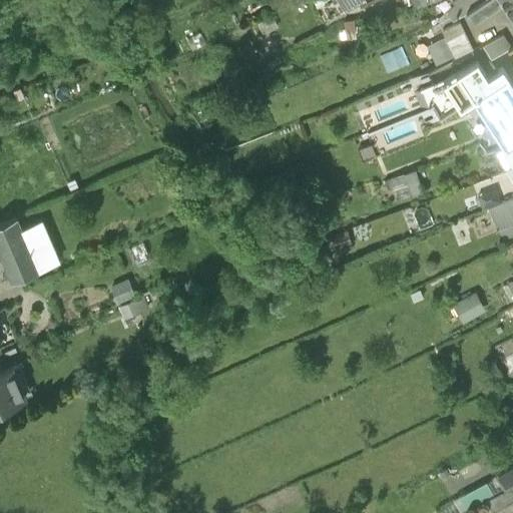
[(447,9),(452,16),(466,8),(477,0),(456,0),(458,2),(447,9)]
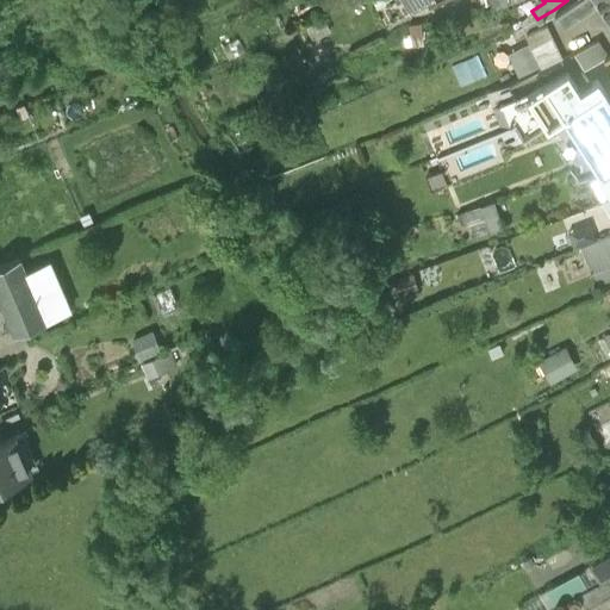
[(595,0),(596,0),(609,20),(609,0),(567,0),(554,10),(561,23),(595,0)]
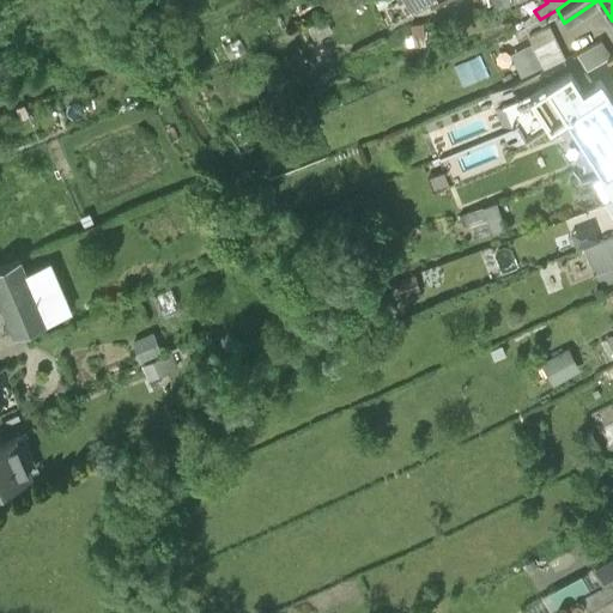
[(332,30),(325,14),(307,24),(314,38),(332,30)]
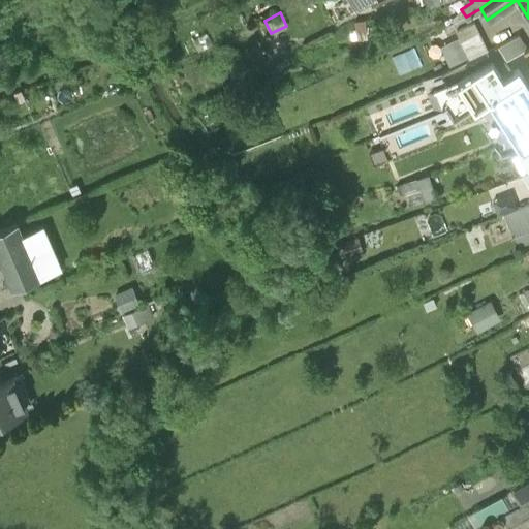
[(486,49),(473,21),(455,30),(467,58),(486,49)]
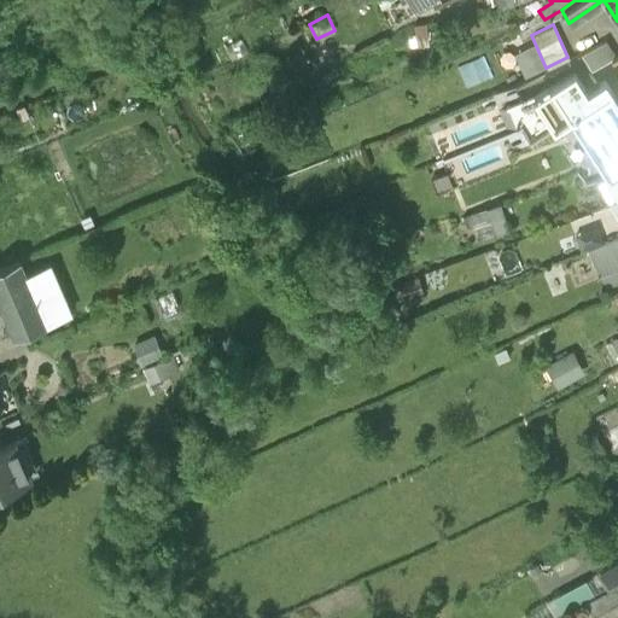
[(581,53),(589,68),(614,54),(605,39),(581,53)]
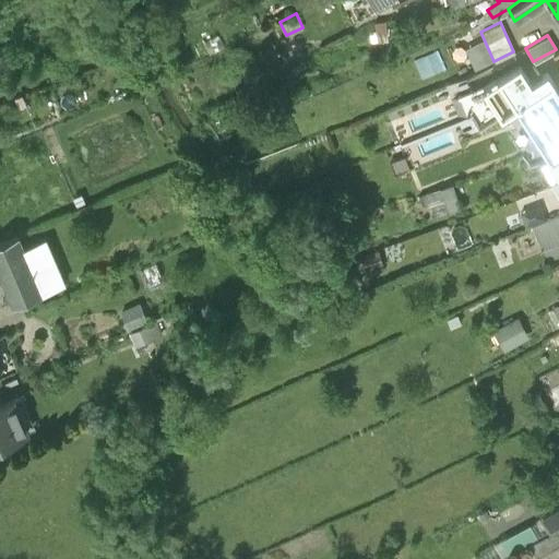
[(531,82),(519,64),(482,87),(458,97),(479,130),(515,107),(554,83),(547,71),(531,82)]
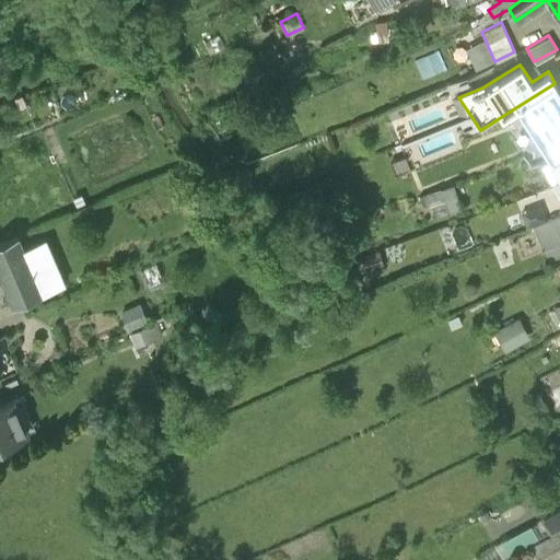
[(559,91),(559,90),(555,83),(516,107),(549,159),(550,161),(559,155),(559,91)]
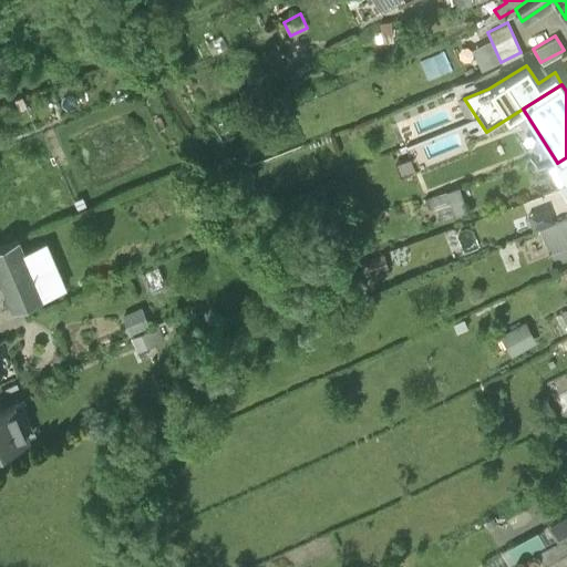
[(559,185),(566,182),(566,157),(557,163),(556,161),(546,164),(559,185)]
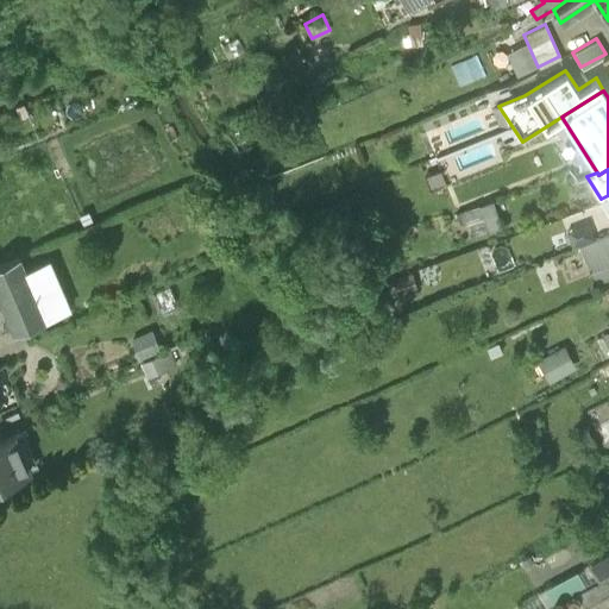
[(502,227),(490,198),(463,208),(473,236),(487,231),(488,233),(502,227)]
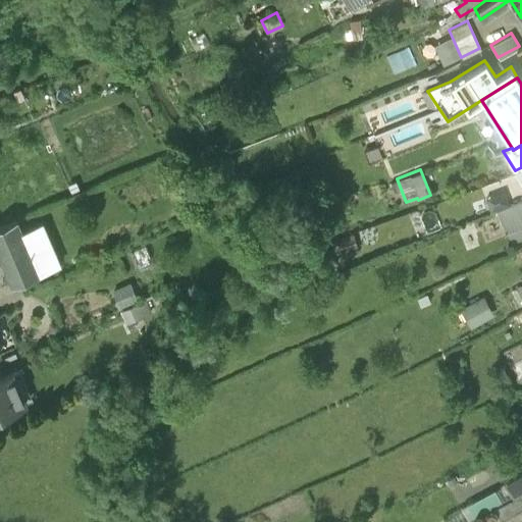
[(79,193),(75,186),(67,189),(71,196),(79,193)]
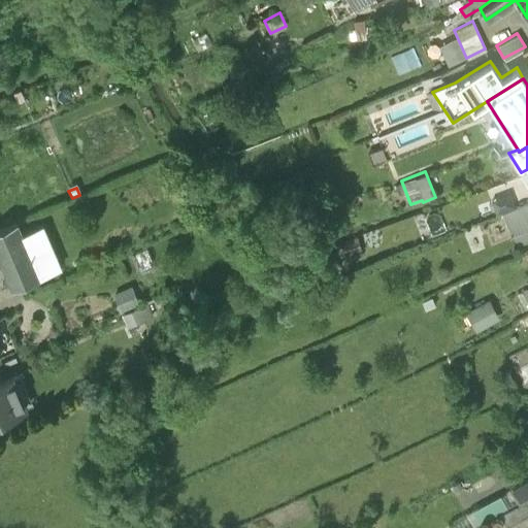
[(501,212),(516,206),(512,197),(494,204),(498,213),(501,212)]
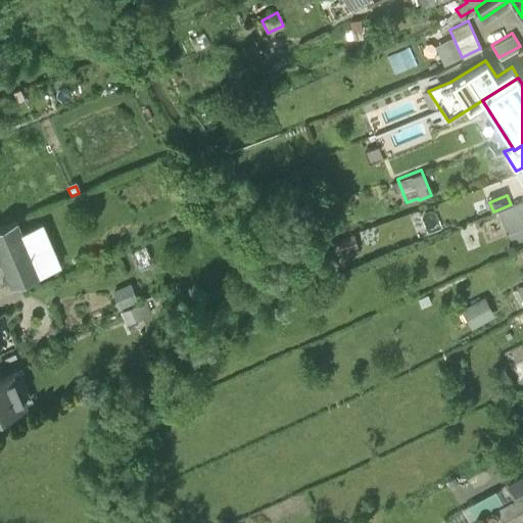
[(507,233),(522,226),(522,199),(511,204),(496,210),(507,233)]
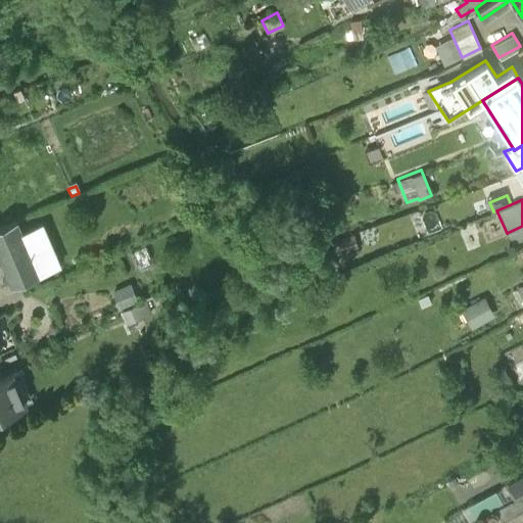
[(0,229),(0,259),(12,288),(60,269),(43,227),(21,236),(15,223),(0,229)]
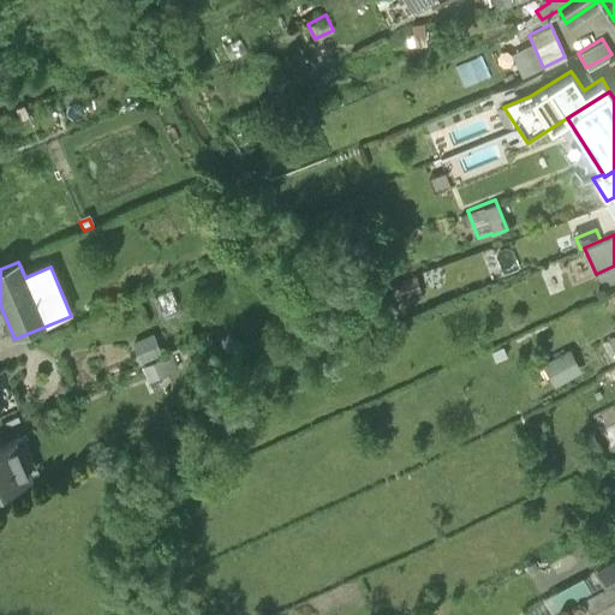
[(425,292),(418,274),(399,282),(406,300),(425,292)]
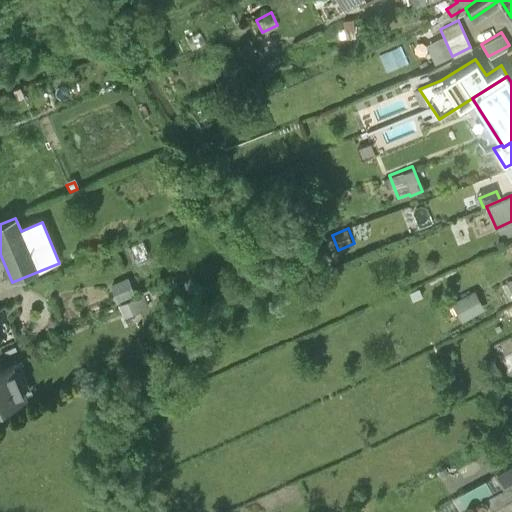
[(135,298),(128,280),(109,288),(117,305),(135,298)]
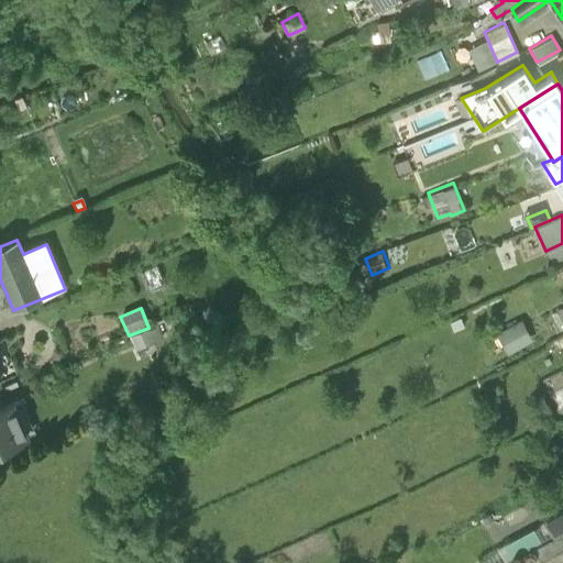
[(531,342),(521,322),(498,334),(508,353),(531,342)]
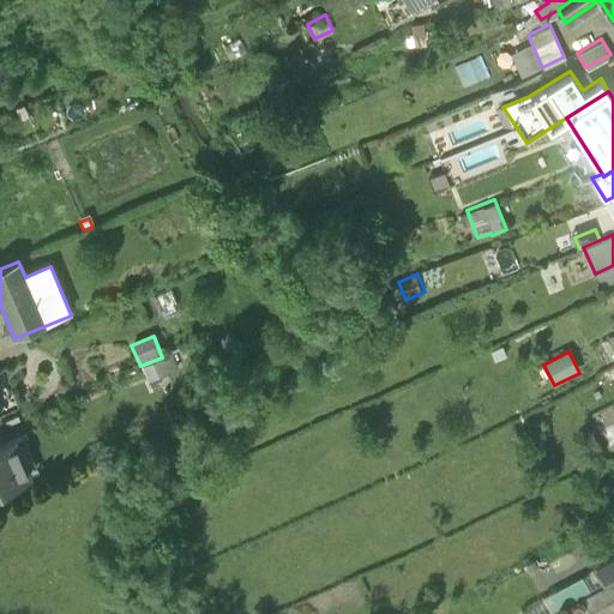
[(0,489),(37,474),(23,439),(0,449),(0,489)]
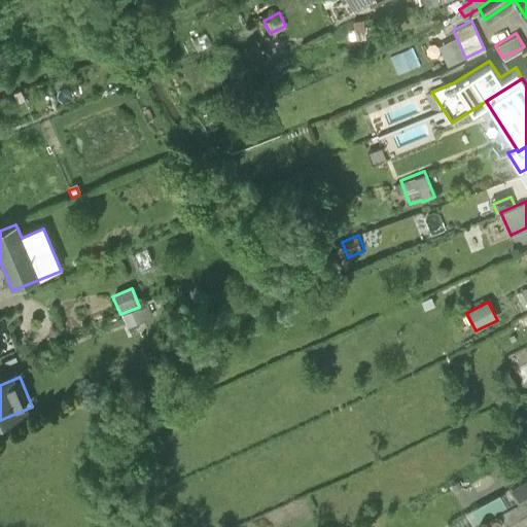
[(526,480),(512,489),(519,500),(526,495),(526,480)]
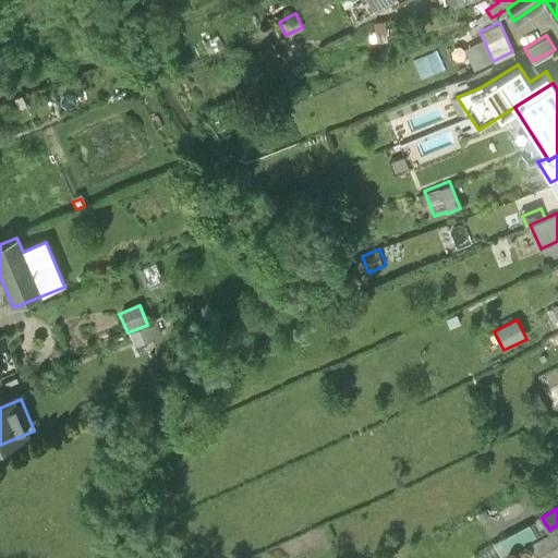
[(557,529),(528,546),(533,557),(556,557),(557,557),(557,529)]
